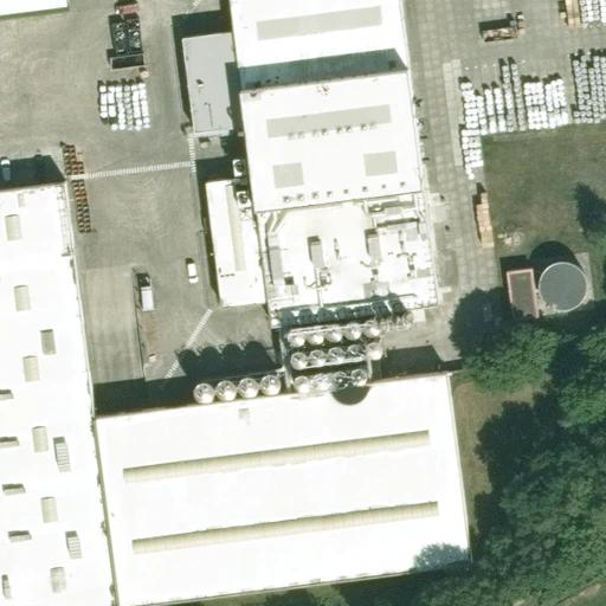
[(66,0),(0,0),(0,12),(68,4),(66,0)]
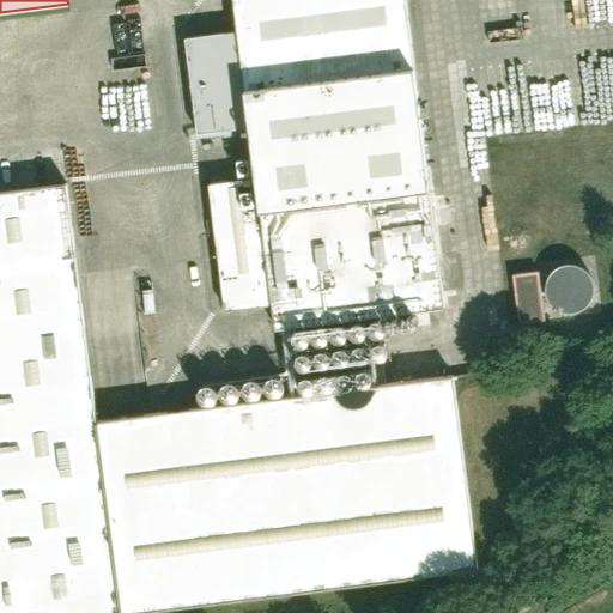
[(444,305),(406,0),(234,0),(238,31),(184,38),(198,133),(250,127),(256,176),(208,182),(225,309),(273,303),(275,327),(444,305)]
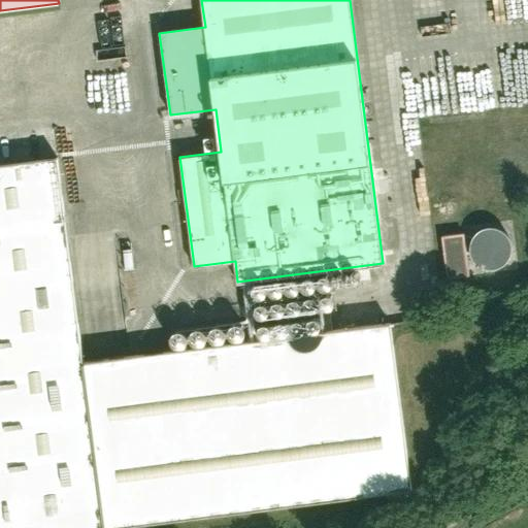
[(0,527),(98,527),(411,489),(390,323),(84,362),(57,157),(0,164),(0,527)]
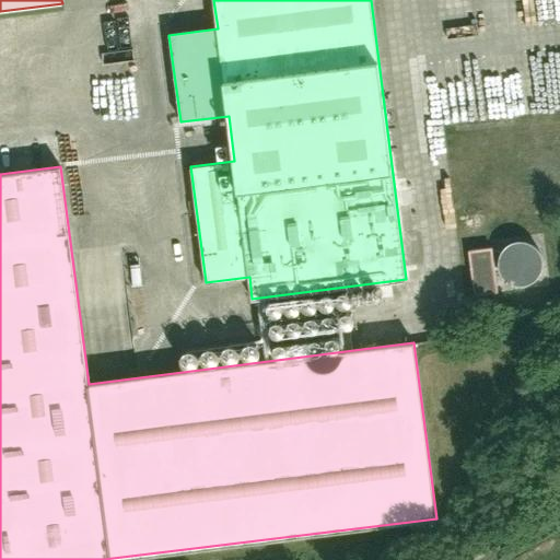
[(469,251),(475,295),(498,292),(491,247),(469,251)]
